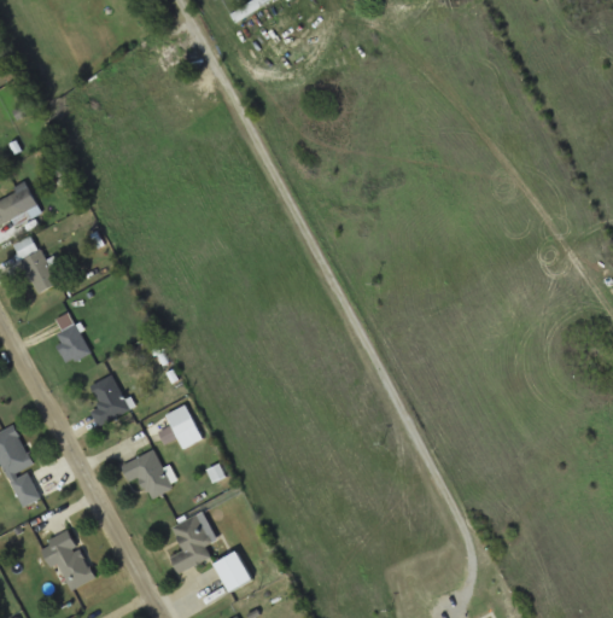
[(274,4),(272,0),(231,0),(235,10),(227,13),(232,24),(274,4)]
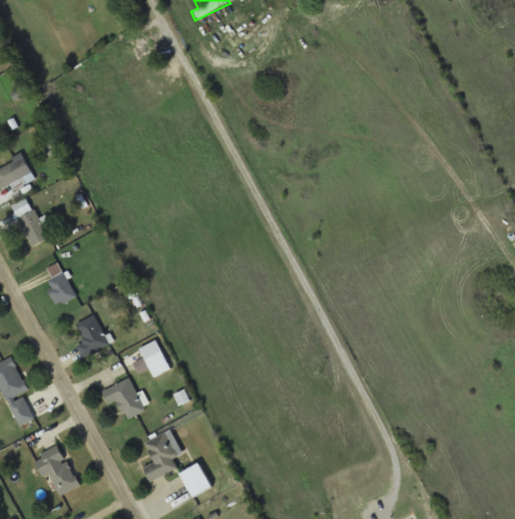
[(0,189),(30,170),(20,154),(0,166),(0,189)]
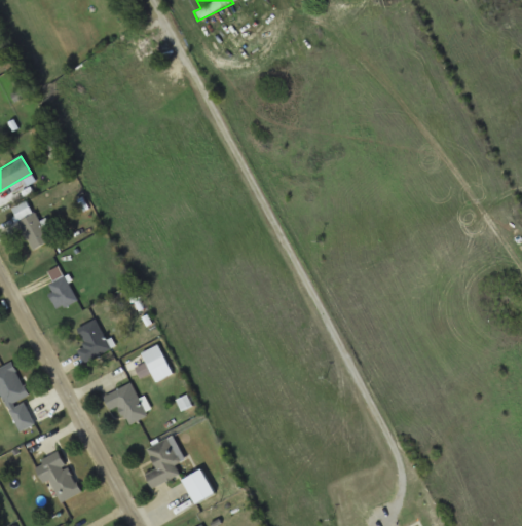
[(46,242),(28,200),(9,209),(29,251),(46,242)]
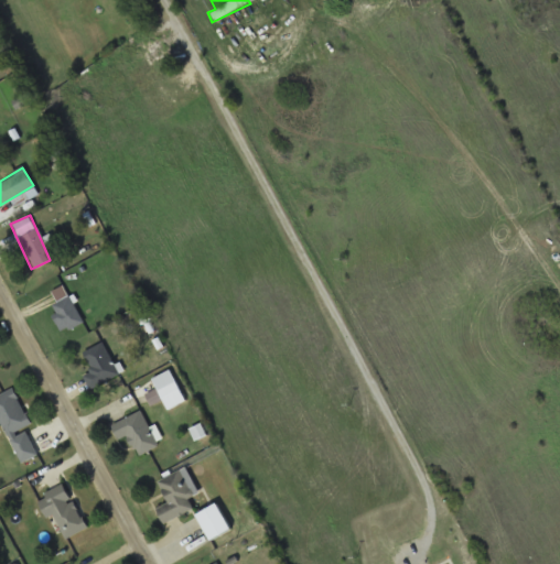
[(58,331),(79,324),(71,296),(50,303),(58,331)]
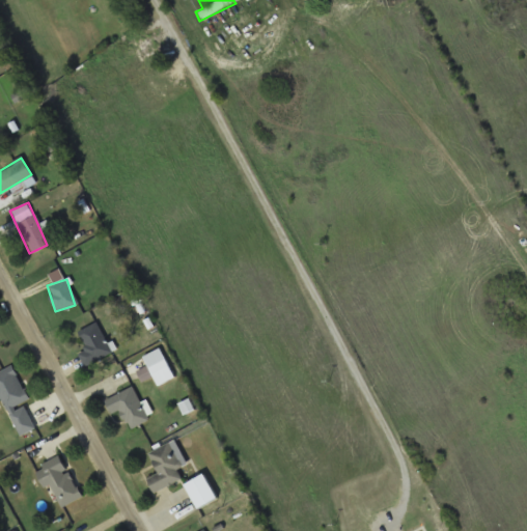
[(76,332),(86,348),(76,354),(84,366),(111,351),(93,322),(76,332)]
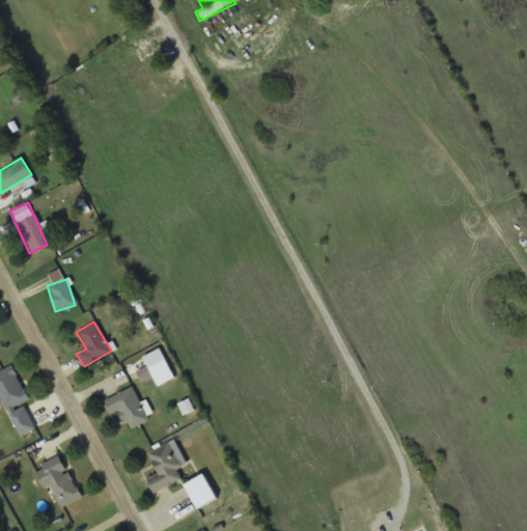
[(145,368),(156,387),(174,376),(164,358),(145,368)]
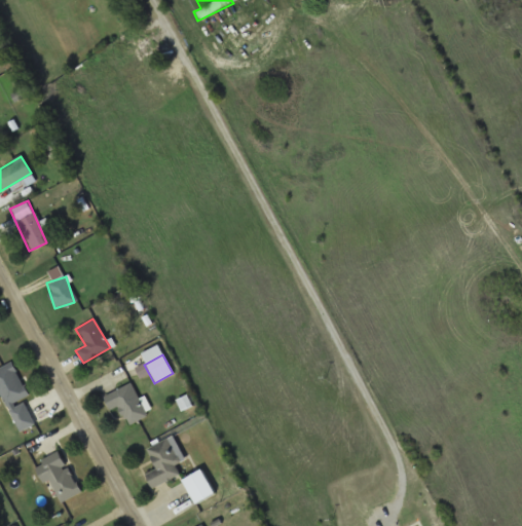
[(0,392),(16,431),(33,424),(22,398),(27,396),(11,361),(0,366),(0,392)]
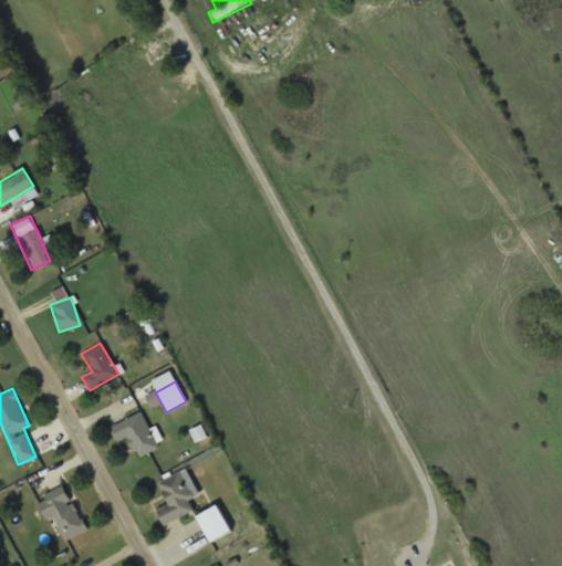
[(117,442),(129,437),(137,456),(156,448),(141,411),(110,426),(117,442)]
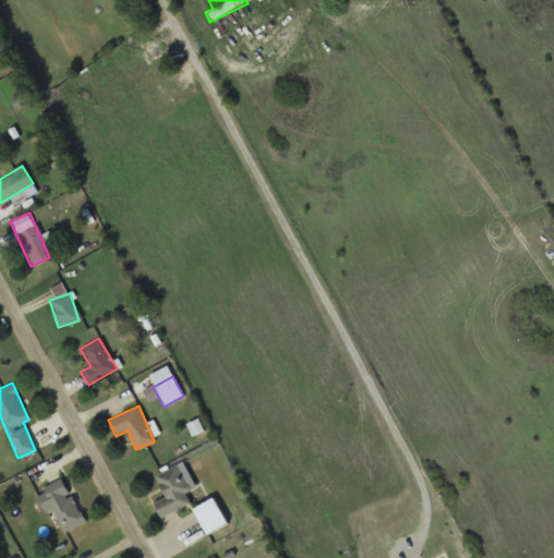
[(154,502),(160,518),(194,501),(177,465),(156,475),(166,497),(154,502)]
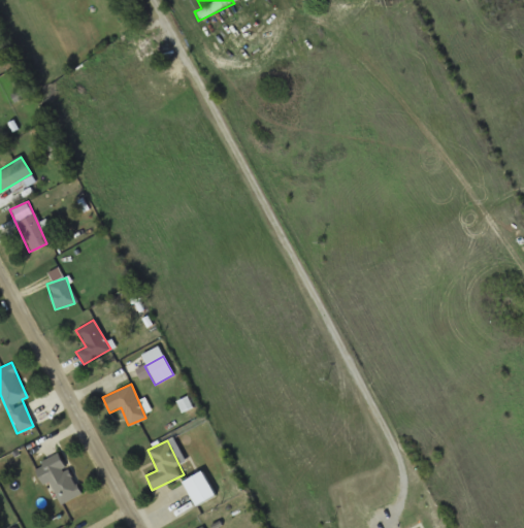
[(37,462),(56,505),(79,495),(61,452),(37,462)]
